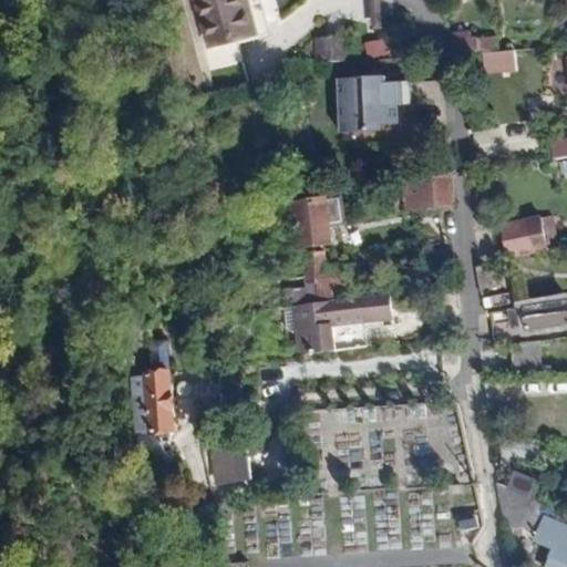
[(188,0),(202,49),(256,34),(246,0),(188,0)]
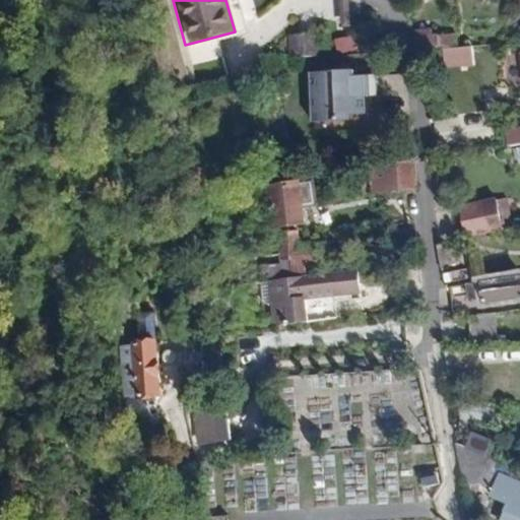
[(228,0),(239,33),(246,30),(236,0),(228,0)]
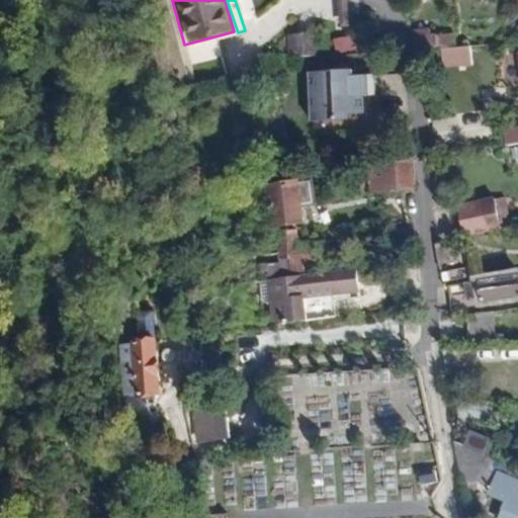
[(430,28),(407,30),(412,41),(431,40),(430,28)]
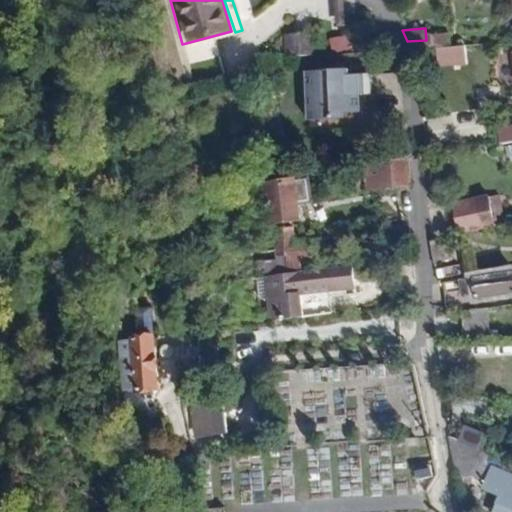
[(353,32),(329,39),(333,55),(358,48),(353,32)]
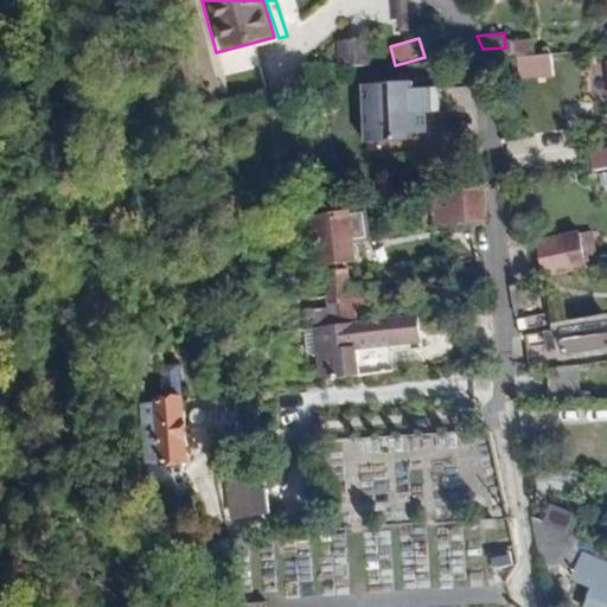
[(532,40),(509,40),(510,58),(532,58),(532,40)]
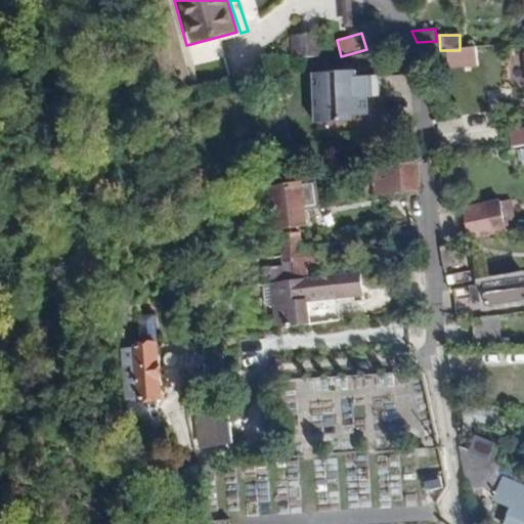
[(378,97),(377,75),(355,76),(355,71),(311,73),(313,123),(354,121),(354,117),(367,116),(366,98),(378,97)]
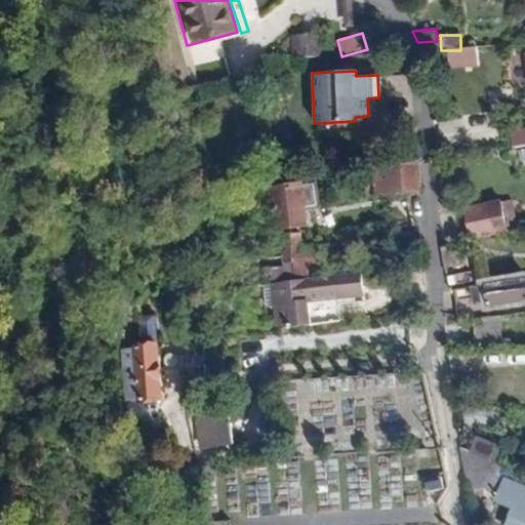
[(524,128),(510,131),(511,145),(524,142),(524,128)]
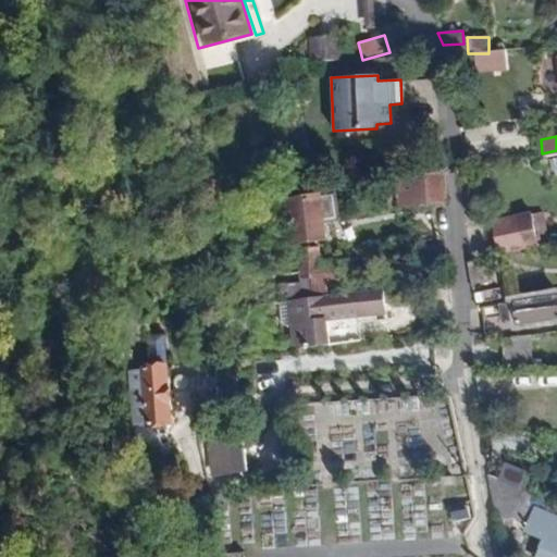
[(445,172),(396,175),(397,203),(446,201),(445,172)]
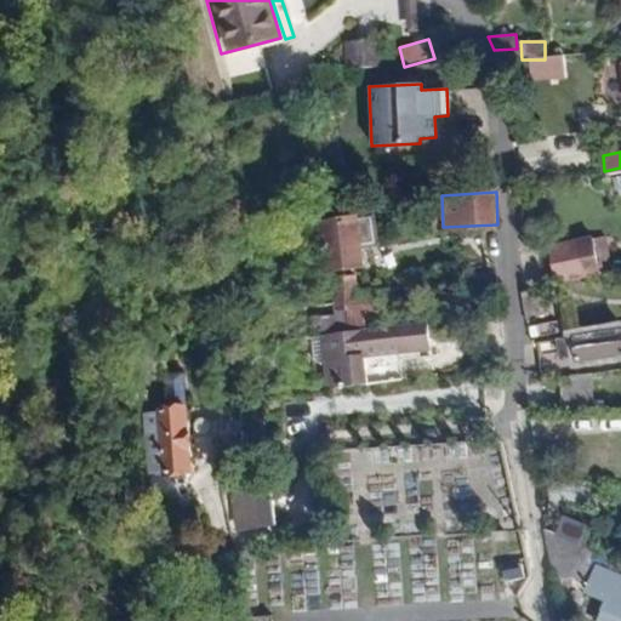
[(357,216),(320,220),(324,269),(363,267),(360,243),(374,243),(371,218),(357,218),(357,216)]
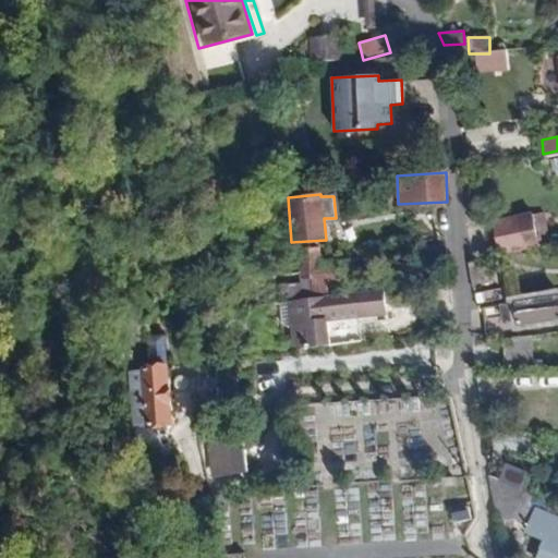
[(494,220),(499,252),(538,244),(532,213),(494,220)]
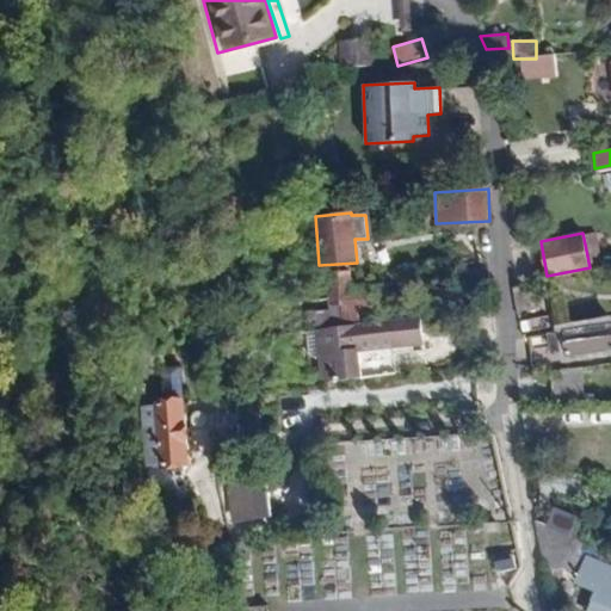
[(358,321),(358,313),(374,310),(372,294),(351,296),(349,270),(328,272),(331,297),(302,301),(303,313),(328,310),(343,309),(344,322),(358,321)]
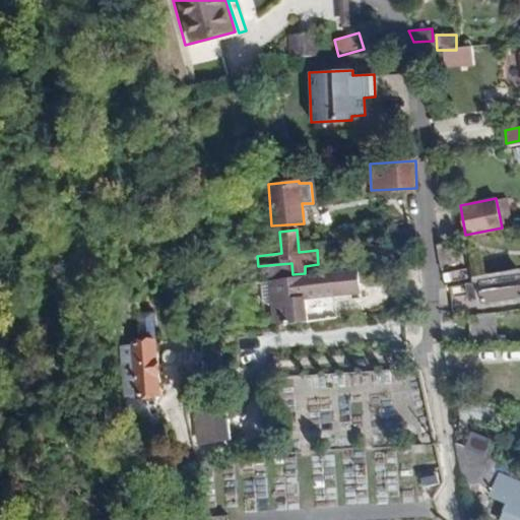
[(356,272),(270,281),(272,302),(275,326),(307,323),(335,320),(332,298),(359,296),(356,272)]
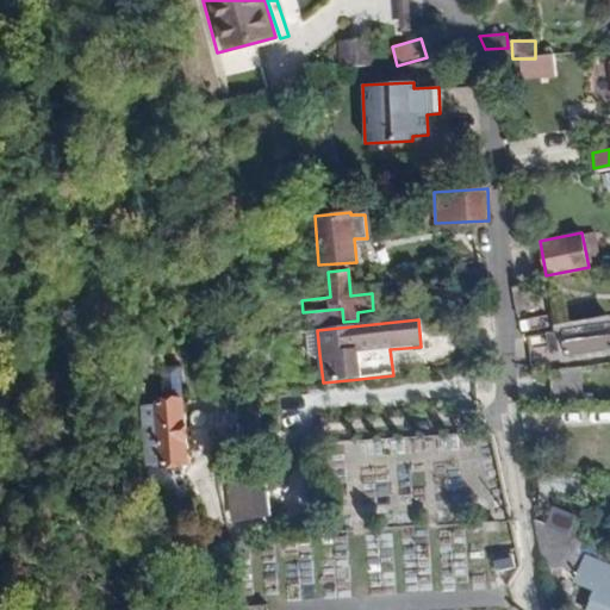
[(566,335),(552,337),(554,349),(568,347),(570,354),(609,348),(609,323),(566,330),(566,335)]
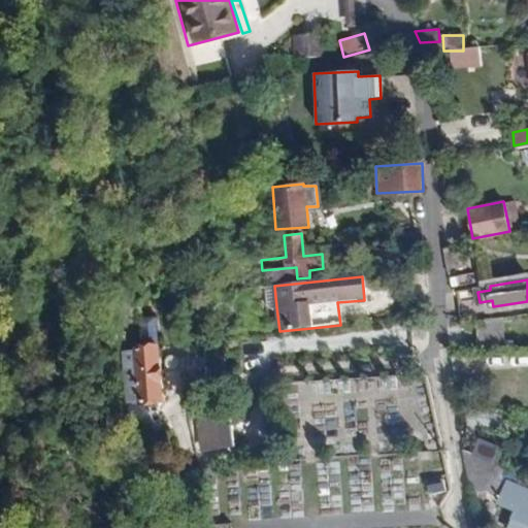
[(476,321),(477,347),(504,347),(503,320),(476,321)]
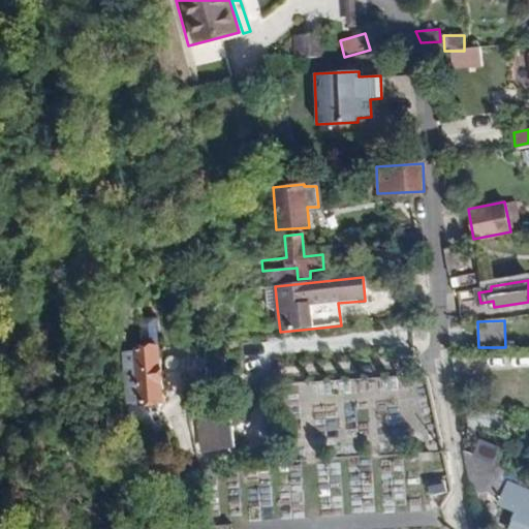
[(158,345),(134,347),(134,351),(137,403),(157,403),(162,402),(158,345)]
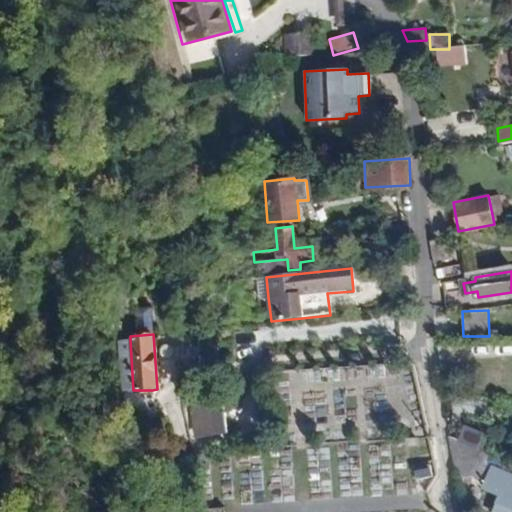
[(130,340),(118,340),(121,391),(133,390),(130,340)]
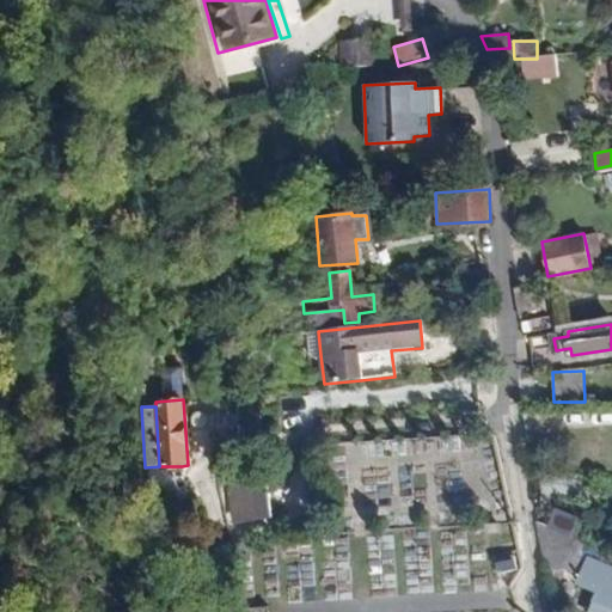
[(182,466),(159,466),(161,489),(183,488),(182,466)]
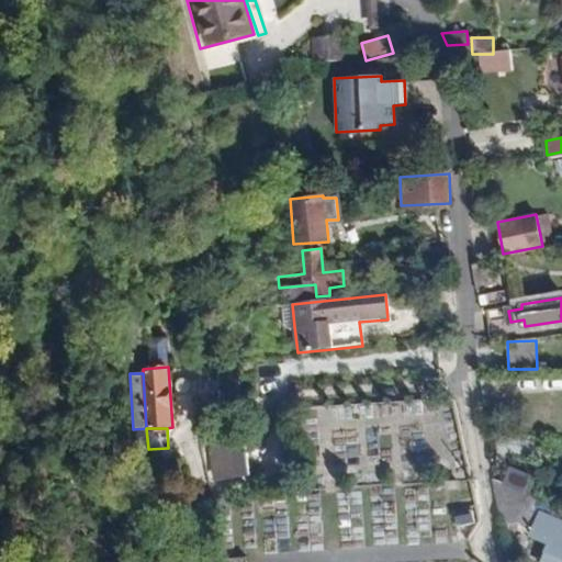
[(243,445),(209,449),(213,484),(246,481),(243,445)]
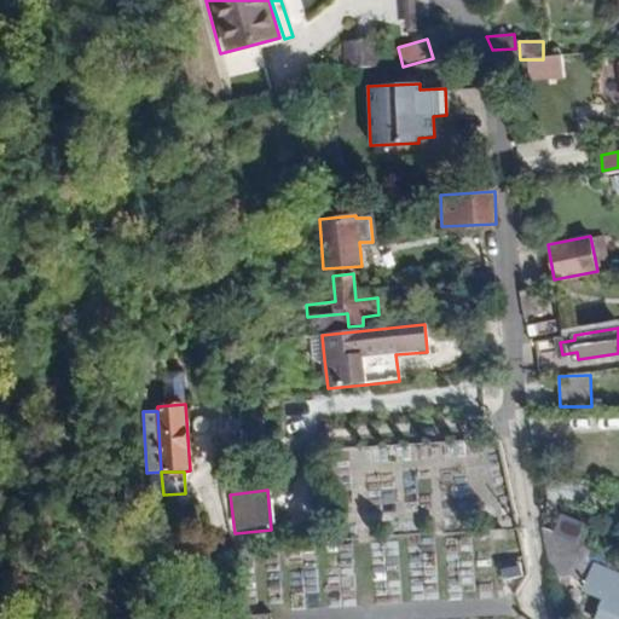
[(559,515),(553,532),(579,542),(585,525),(559,515)]
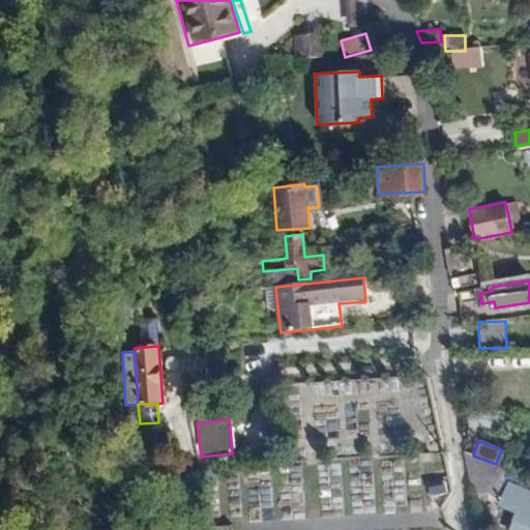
[(504,498),(500,505),(519,513),(510,529),(529,529),(529,482),(500,469),(490,491),(504,498)]
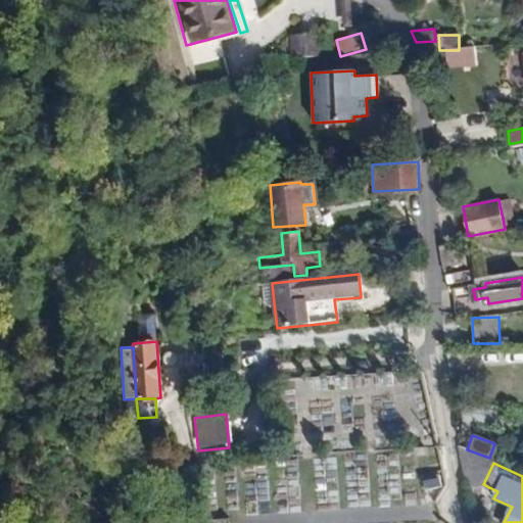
[(423,477),(425,489),(440,487),(439,475),(423,477)]
